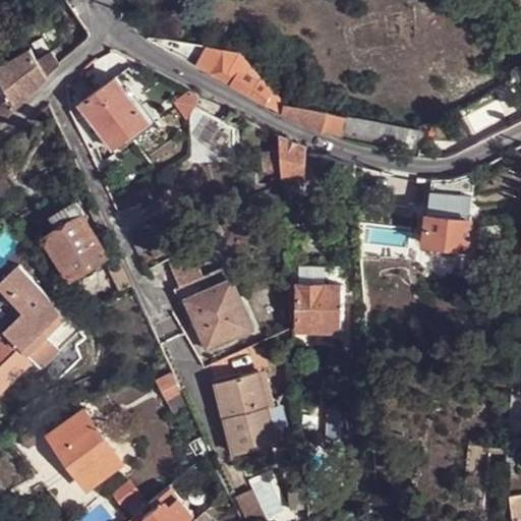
[(210,73),(222,49),(207,47),(196,66),(210,73)]
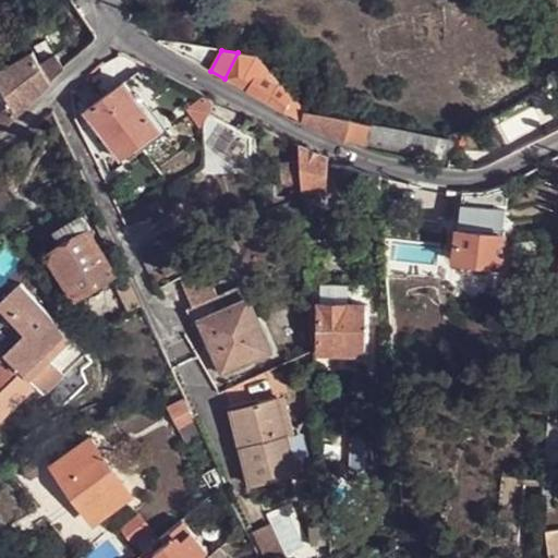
[(254,55),(238,52),(225,79),(239,87),(254,72),(262,63),(254,55)]
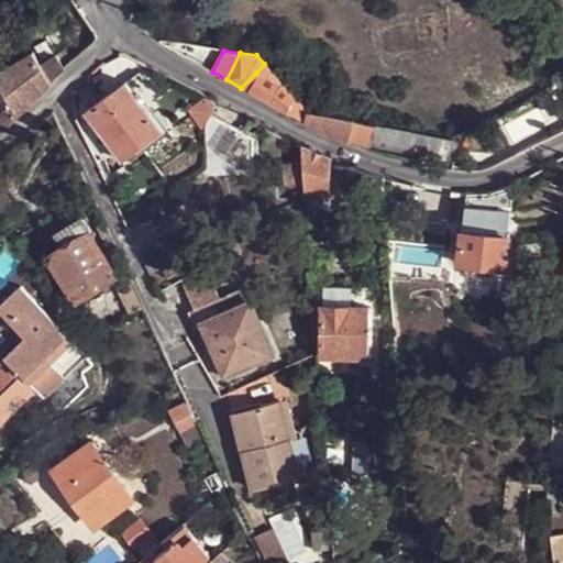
[(66,68),(58,58),(41,70),(33,59),(0,83),(0,131),(50,83),(66,68)]
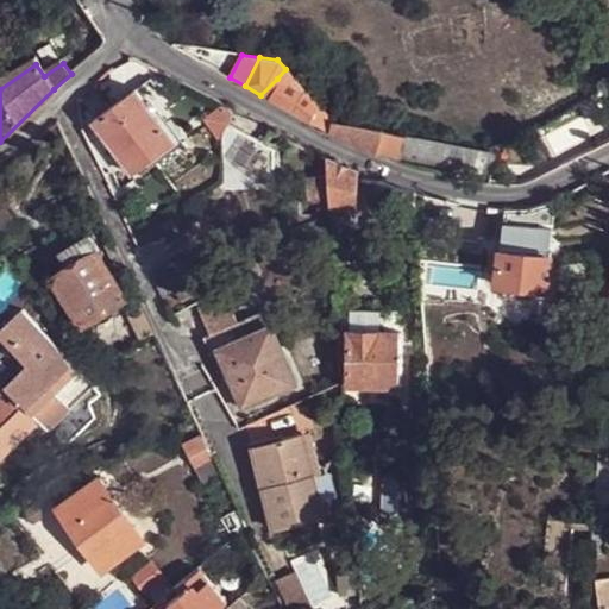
[(118,102),(139,87),(131,73),(107,88),(118,102)]
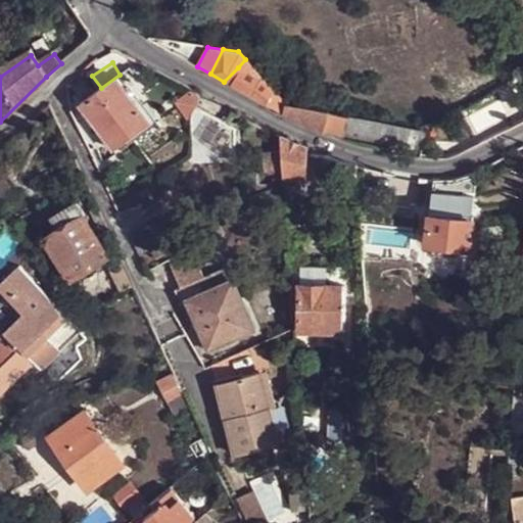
[(253,79),(238,67),(224,82),(263,104),(271,91),(263,84),(253,79)]
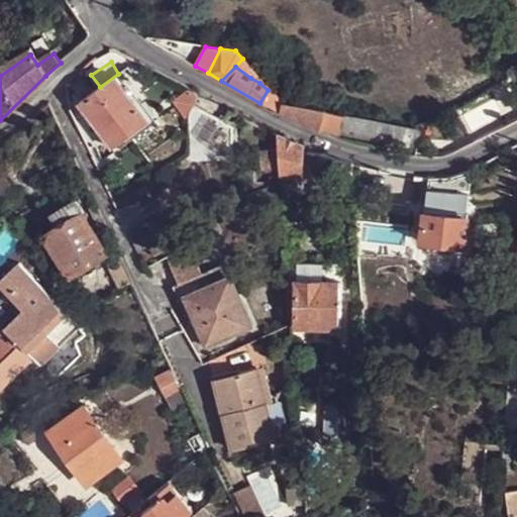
[(150,120),(118,74),(100,87),(81,101),(112,143),(150,120)]
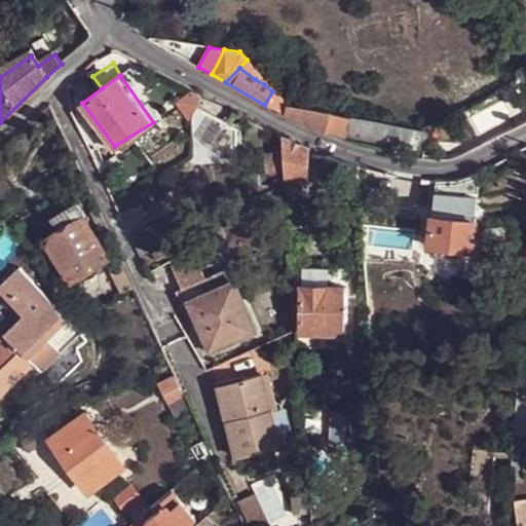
[(285,105),(276,102),(273,110),(283,114),(285,105)]
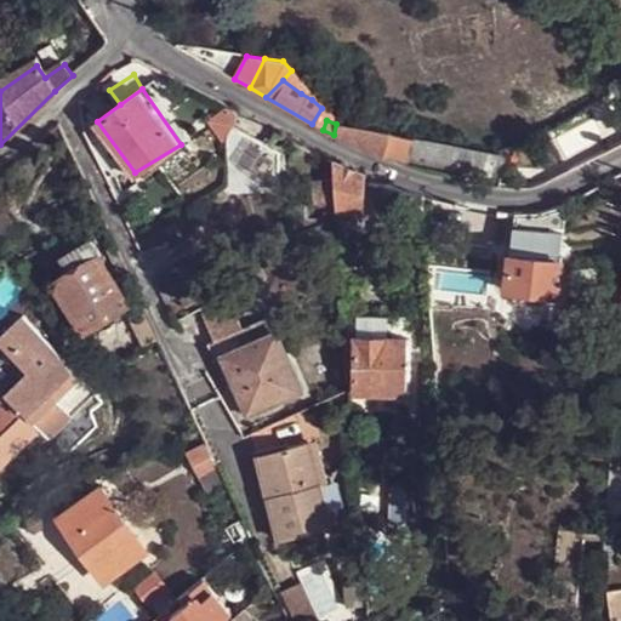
[(283,154),(233,124),(228,135),(229,188),(281,187),(283,154)]
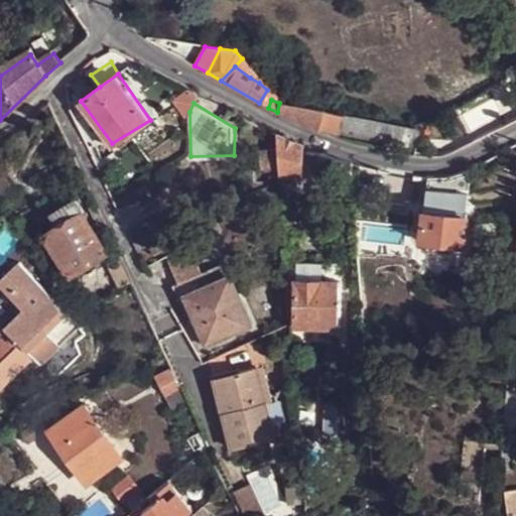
[(324,110),(279,103),(277,112),(317,130),(321,112),(324,110)]
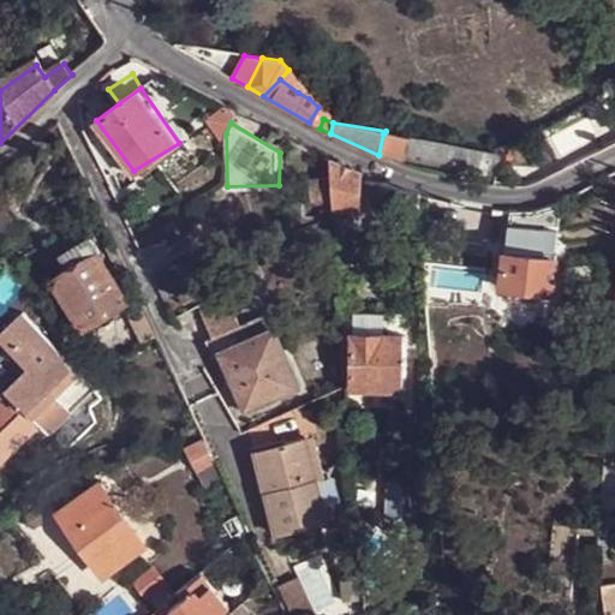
[(383,133),(378,155),(404,161),(406,139),(383,133)]
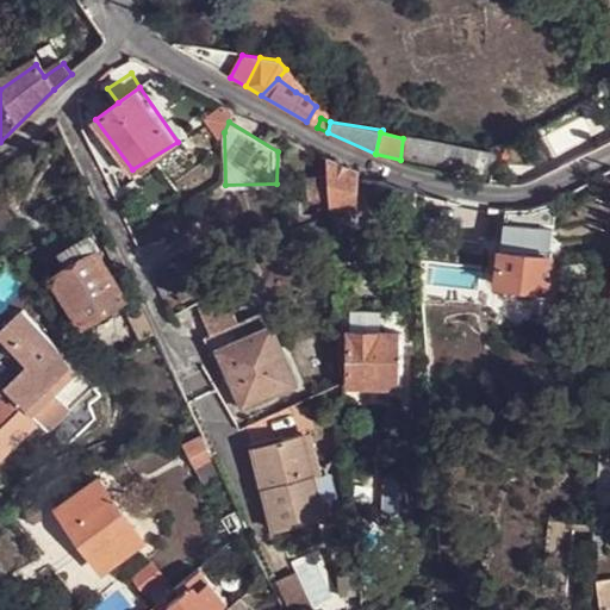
[(491,179),(496,156),(403,138),(400,160),(491,179)]
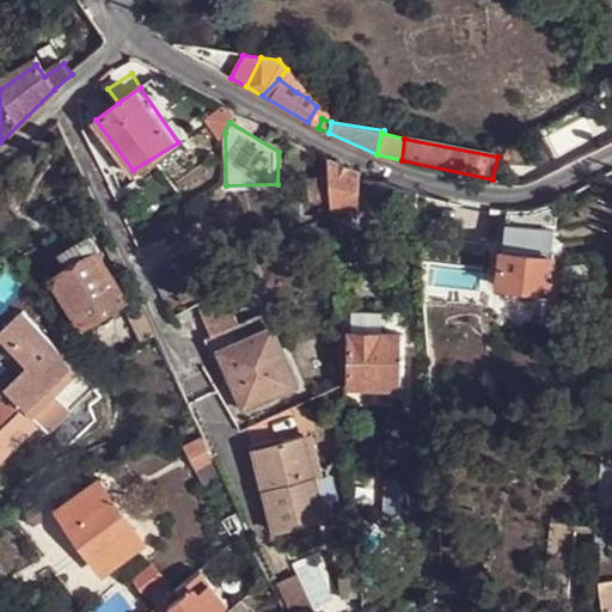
[(361,170),(329,158),(330,172),(332,197),(334,207),(357,209),(361,170)]
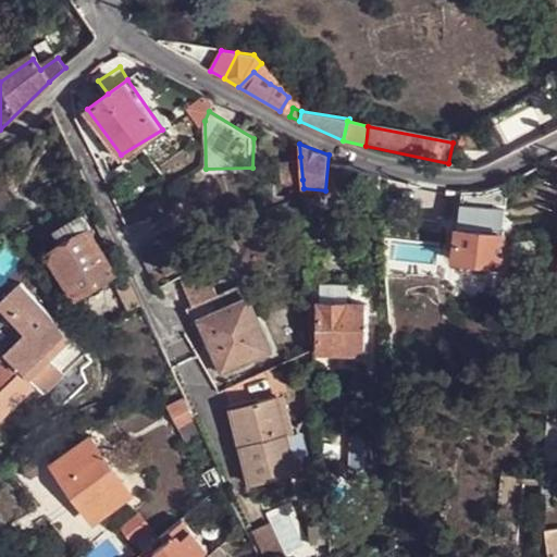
[(284,184),(302,180),(300,157),(283,160),(284,184)]
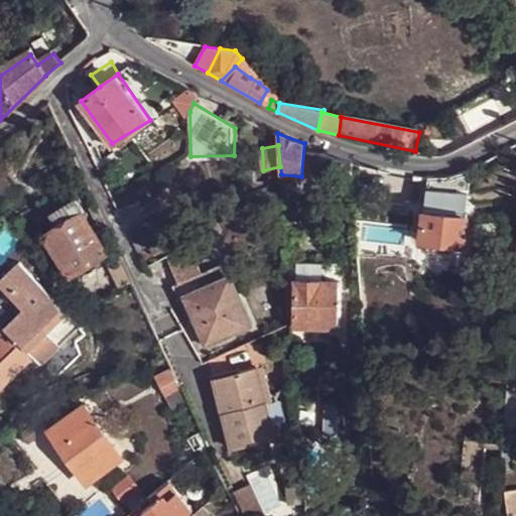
[(16,180),(0,159),(0,194),(2,197),(16,180)]
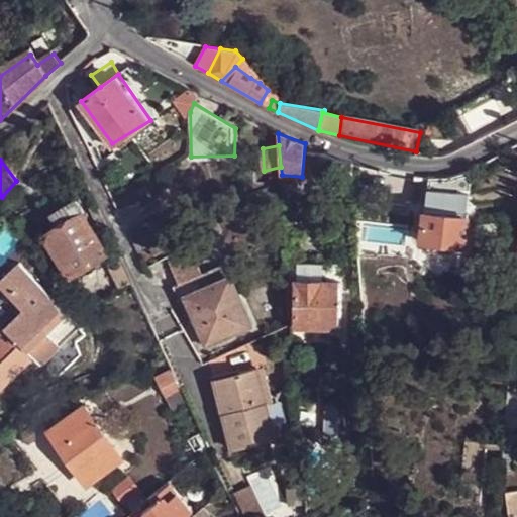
[(452,176),(430,175),(426,206),(468,211),(474,169),(452,176)]
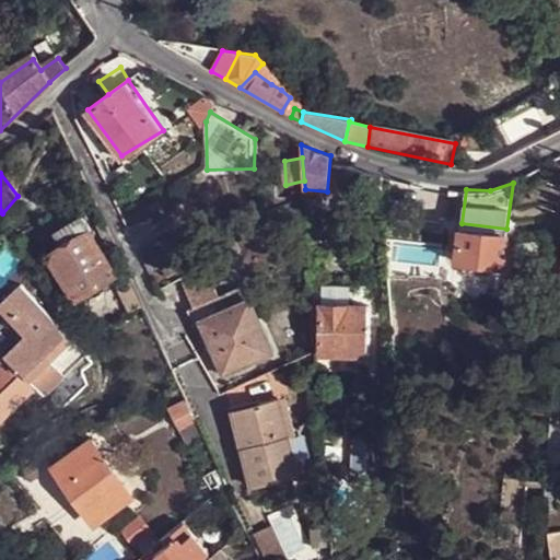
[(65,238),(67,243),(89,230),(92,228),(84,213),(60,229),(65,238)]
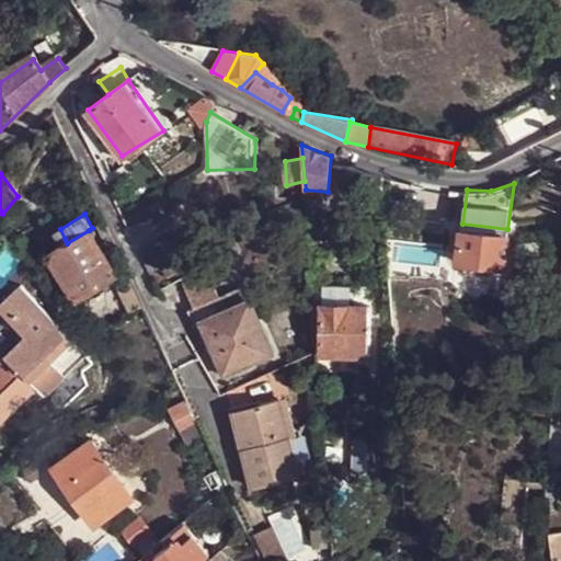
[(462,224),(458,260),(505,265),(510,229),(507,229),(462,224)]
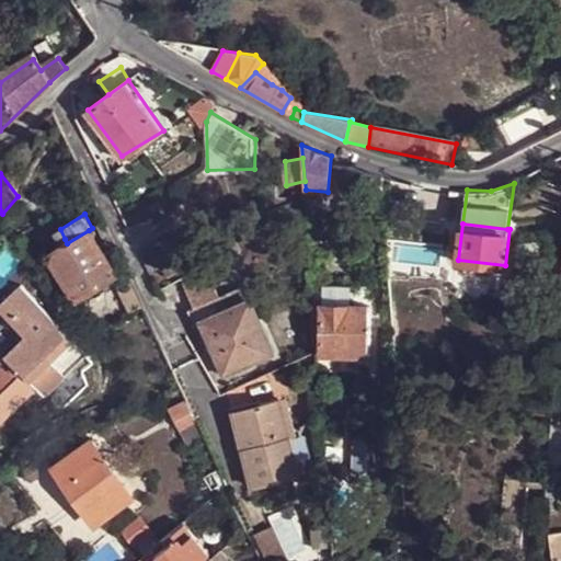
[(79,298),(118,272),(92,228),(89,230),(67,243),(56,250),(50,253),(79,298)]
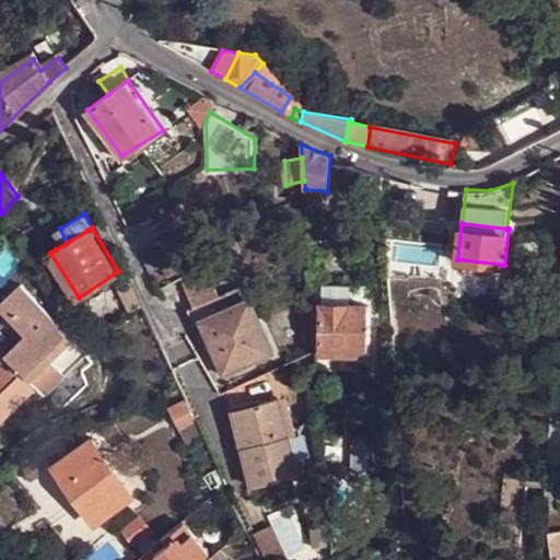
[(67,243),(65,238),(53,245),(56,249),(67,243)]
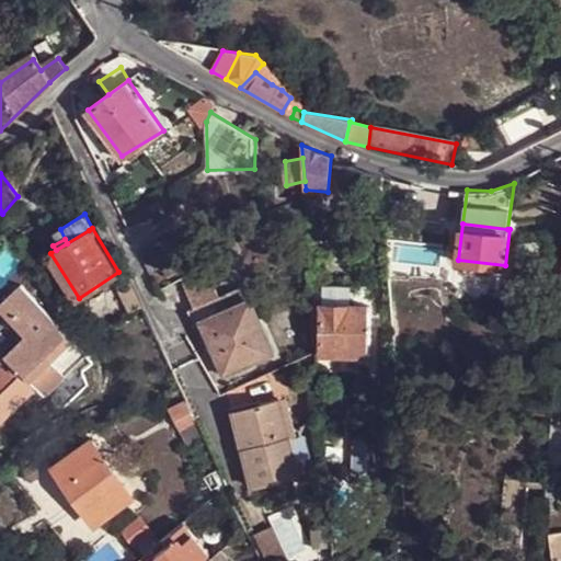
[(196,321),(202,319),(254,297),(259,295),(254,283),(222,296),(212,270),(186,281),(196,306),(190,309),(196,321)]
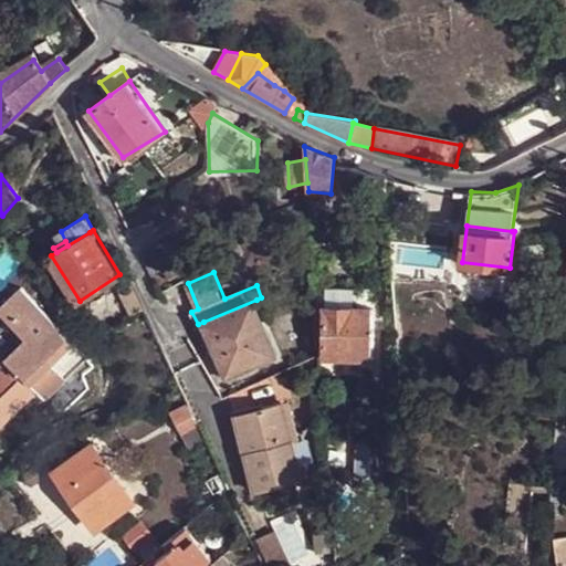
[(325,305),(371,305),(376,306),(375,286),(315,286),(316,304),(325,305)]
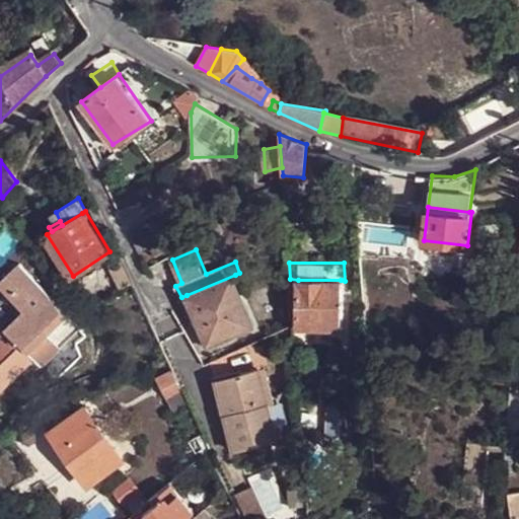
[(129,271),(128,264),(73,293),(76,299),(129,271)]
